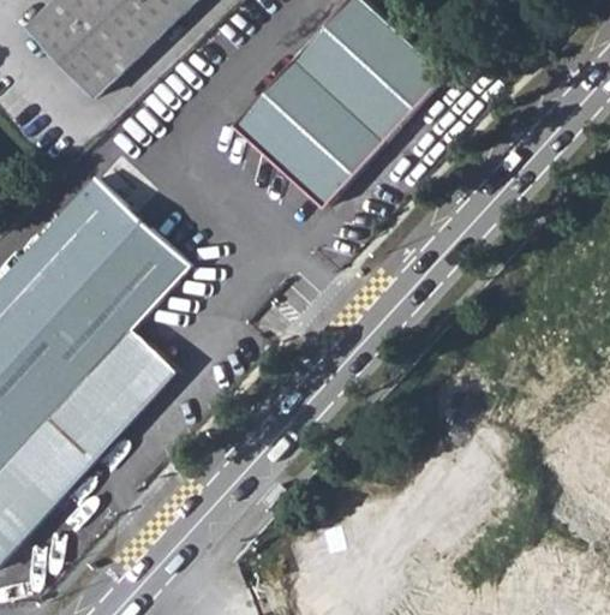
[(54,0),(24,30),(90,101),(192,0),(54,0)]
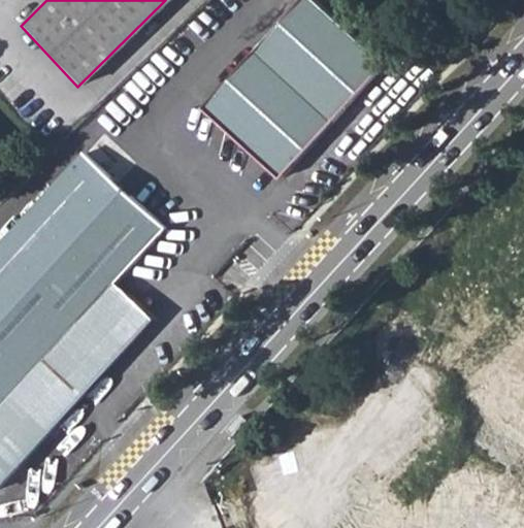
[(383,59),(315,0),(295,0),(203,106),(282,175),(383,59)]
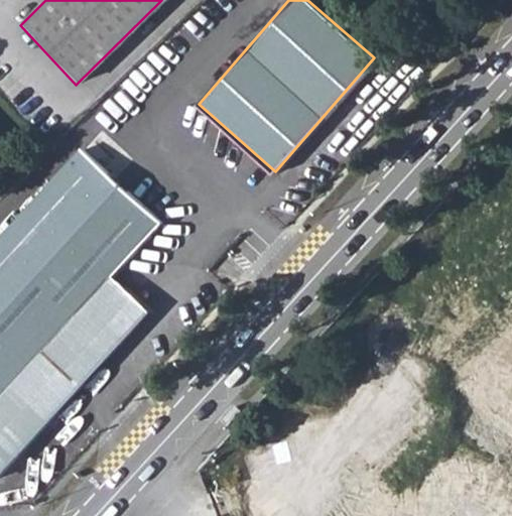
[(83,151),(112,179),(127,164),(97,136),(83,151)]
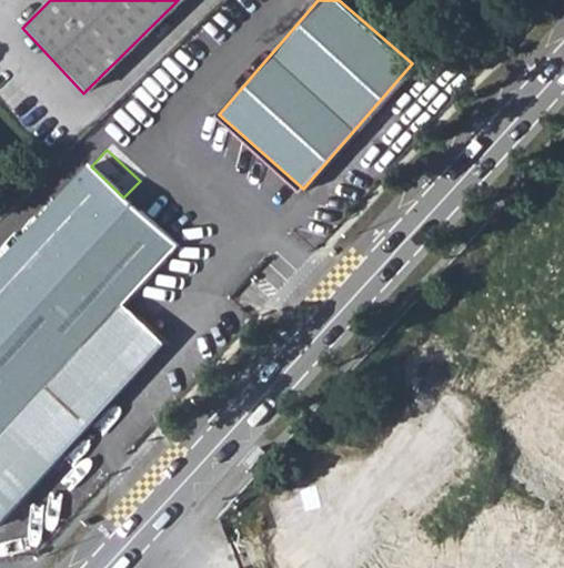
[(174,249),(123,198),(91,166),(0,262),(0,520),(148,362),(142,334),(119,312),(174,249)]
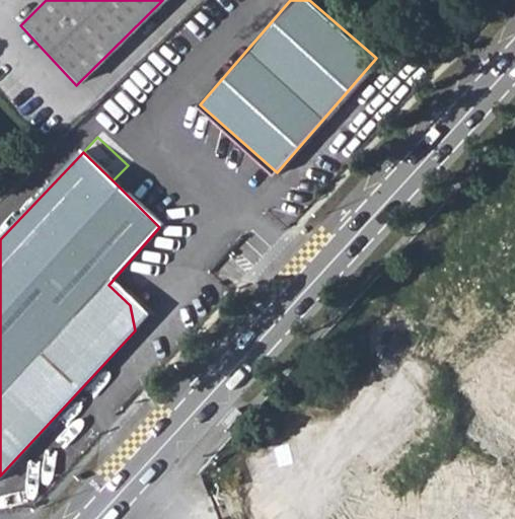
[(463,385),(446,404),(514,465),(514,292),(445,370),(463,385)]
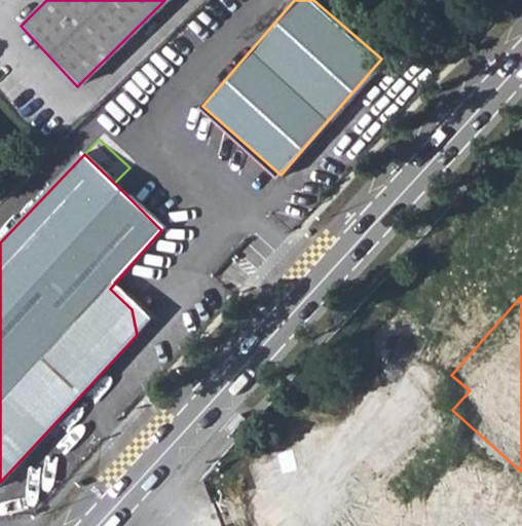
[(240,415),(236,412),(223,428),(230,434),(244,418),(240,415)]
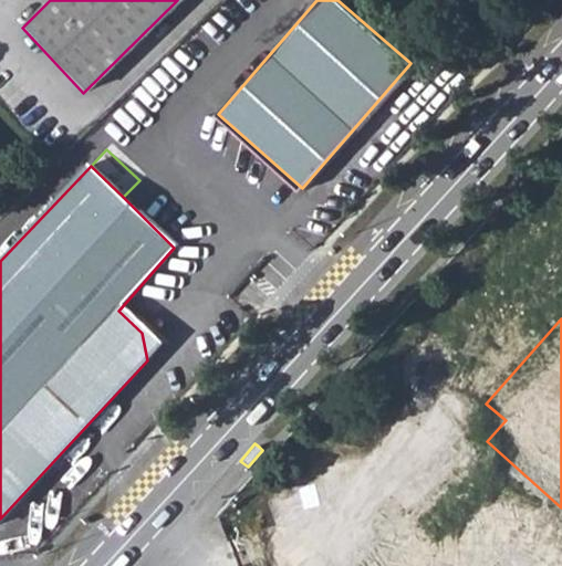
[(561,565),(561,564),(457,470),(371,565),(561,565)]
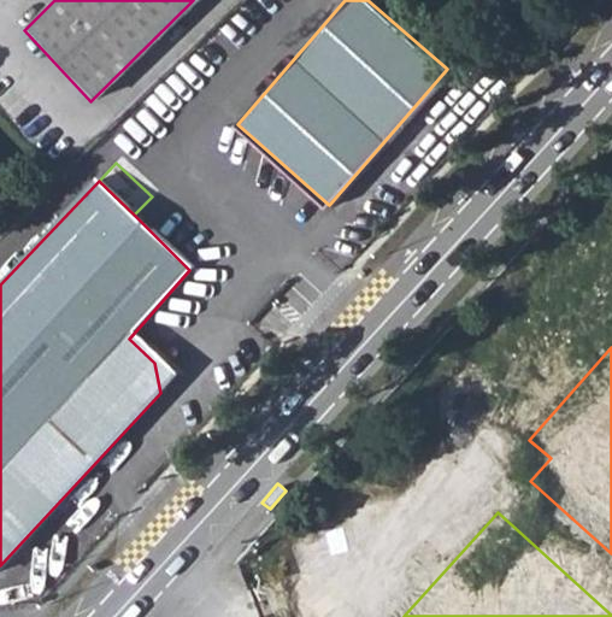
All buildings are outlined.
